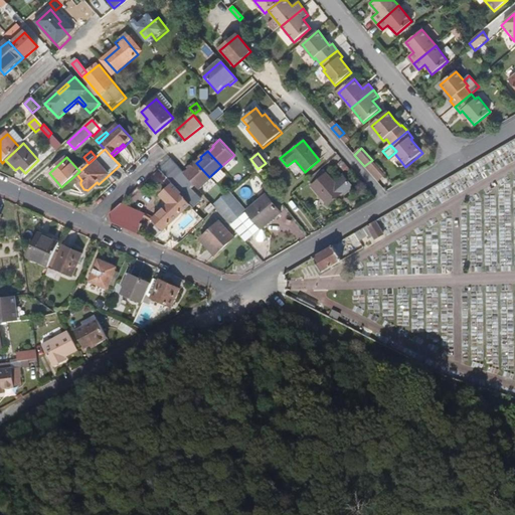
[(187,177),(184,174),(183,173),(171,160),(160,170),(174,185),(162,196),(168,203),(170,205),(161,214),(154,220),(164,231),(191,206),(181,195),(183,194),(177,187),(182,183),(187,177)]
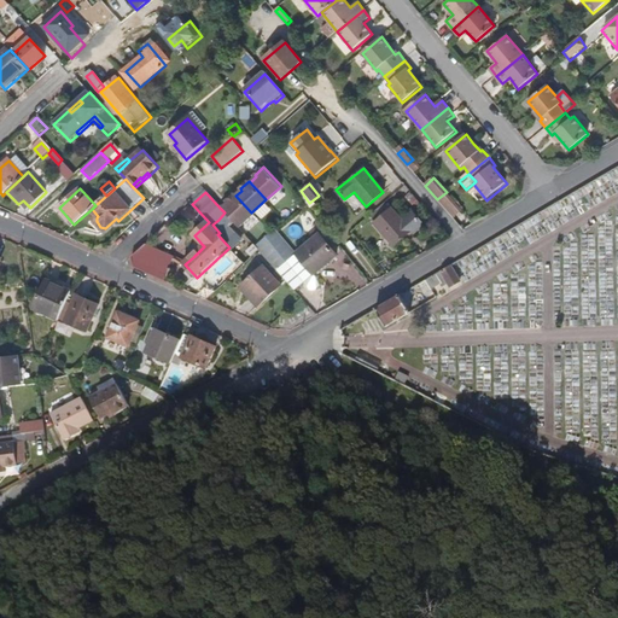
[(355,192),(347,199),(359,213),(366,207),(355,192)]
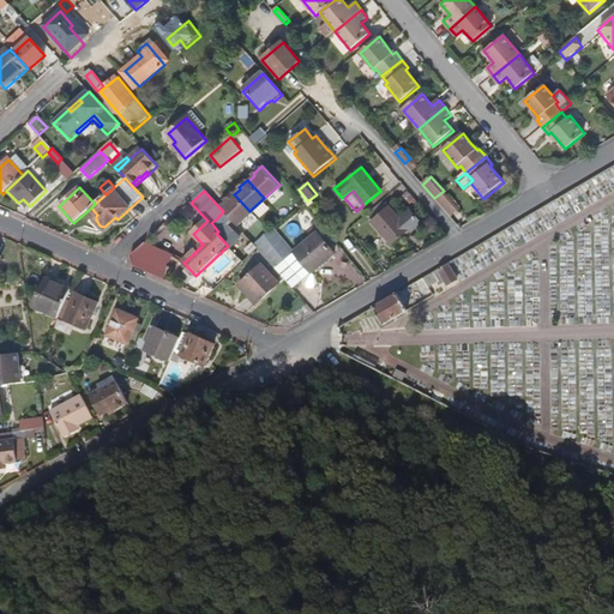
[(461,211),(444,191),(434,198),(452,217),(461,211)]
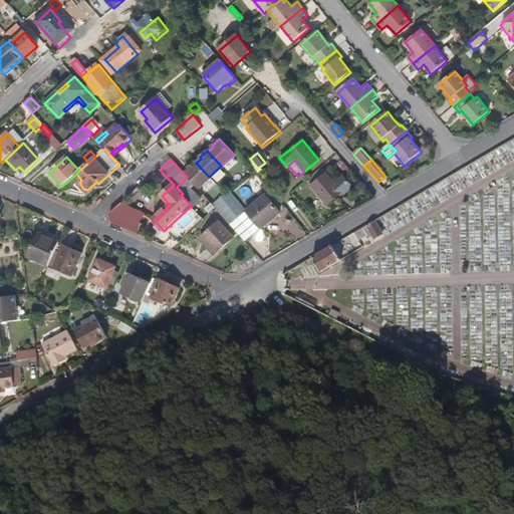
[(198,189),(209,177),(196,163),(195,162),(188,168),(189,170),(184,174),(187,177),(198,189)]
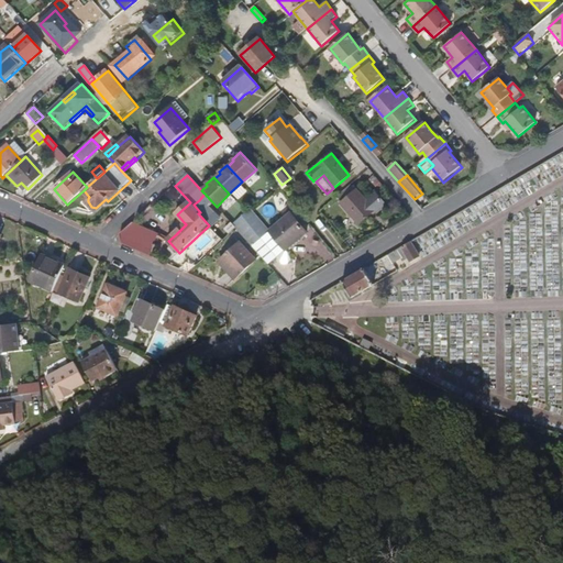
[(345,199),(359,188),(354,184),(341,195),(345,199)]
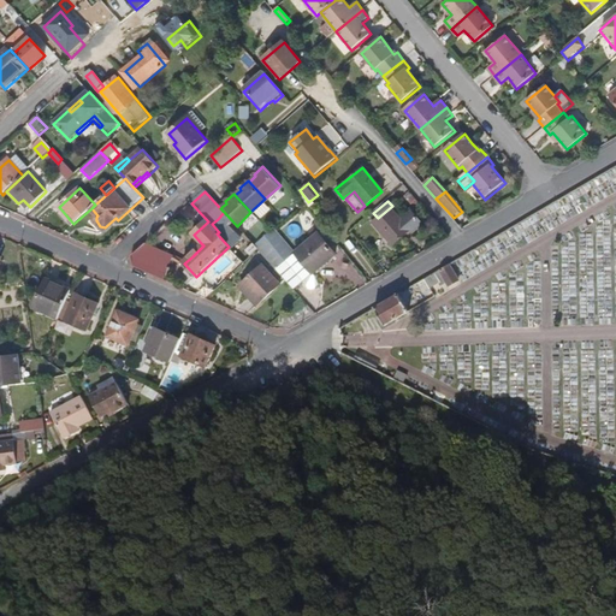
[(396,243),(424,219),(414,208),(404,217),(394,205),(392,206),(378,218),(375,219),(396,243)]
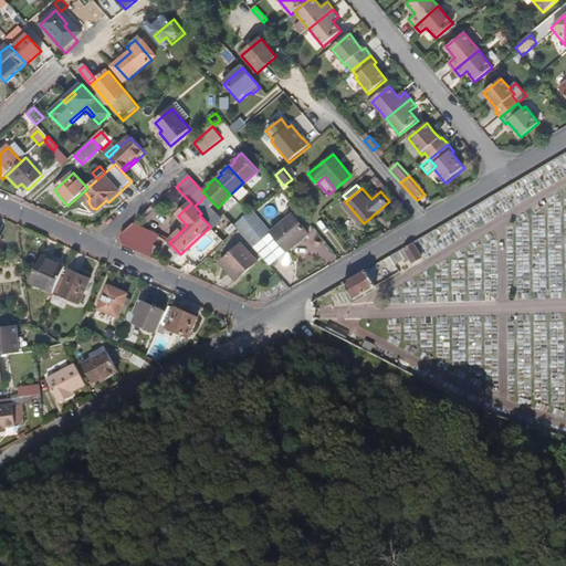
[(218,221),(200,201),(195,206),(201,213),(199,215),(210,227),(211,228),(218,221)]
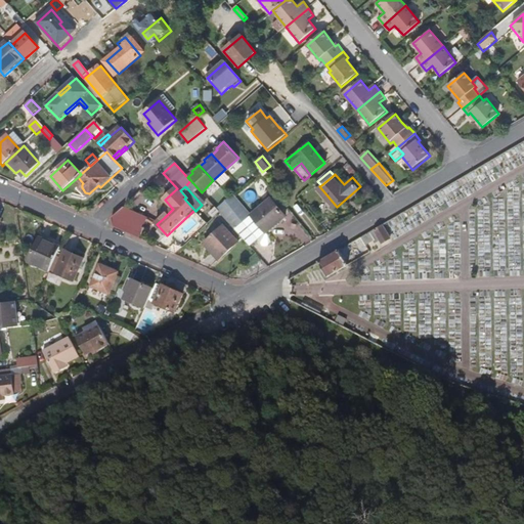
[(217,209),(221,214),(236,229),(237,228),(252,216),(234,195),(217,209)]
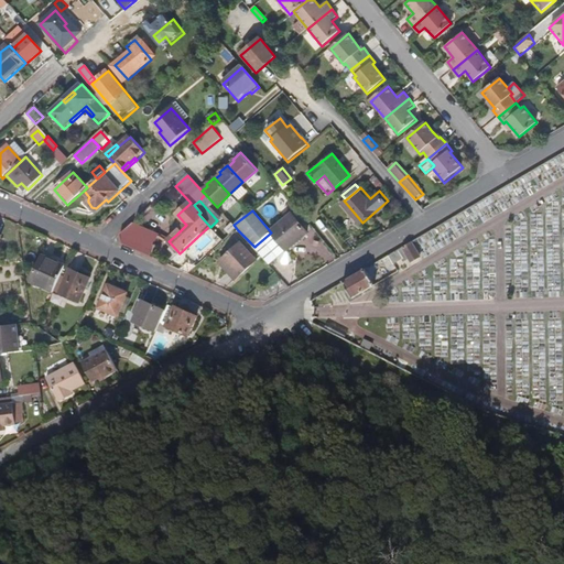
[(286,251),(308,234),(293,215),(271,232),(256,246),(270,264),(279,258),(283,263),(289,264),(293,261),(291,257),(286,251)]
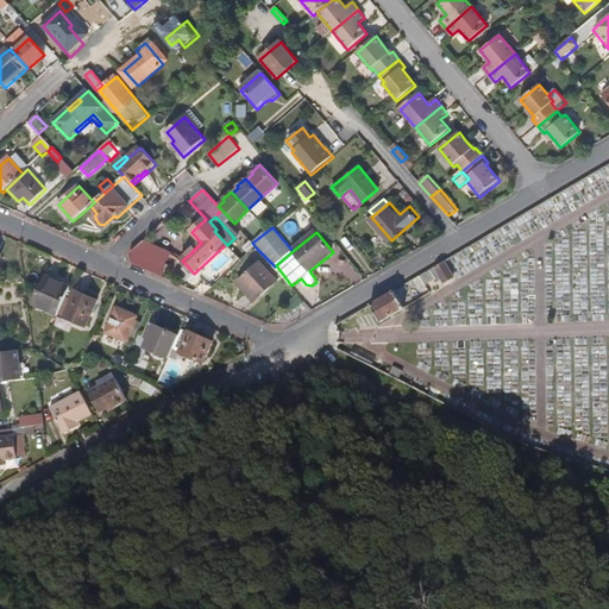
[(167,264),(171,255),(145,240),(131,253),(132,264),(162,277),(168,265),(167,264)]
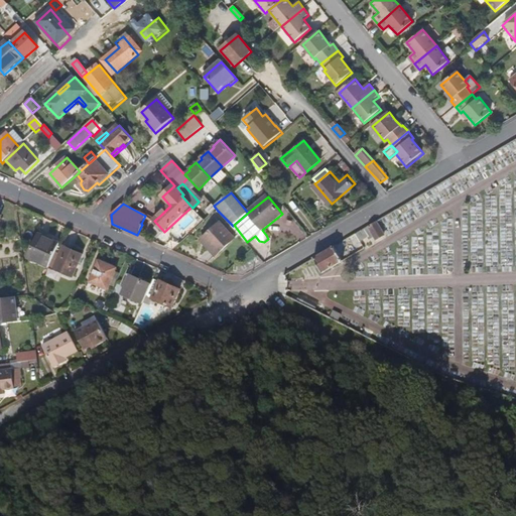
[(161,215),(170,206),(168,204),(159,213),(161,215)]
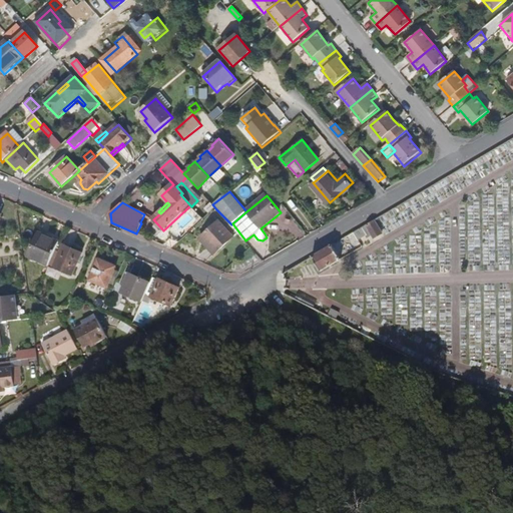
[(212,204),(204,211),(208,216),(216,209),(212,204)]
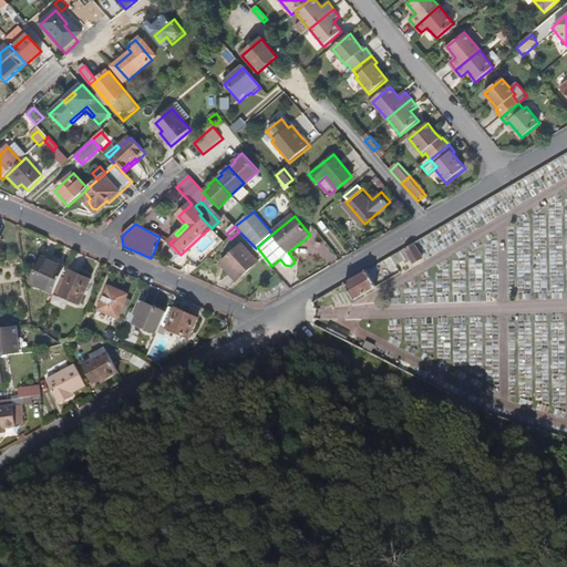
[(238,282),(259,263),(243,245),(222,264),(238,282)]
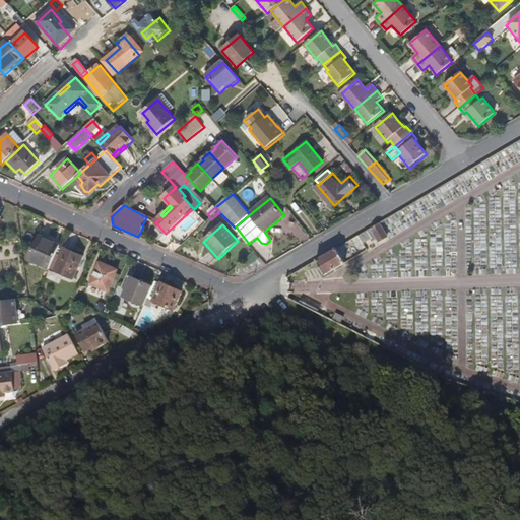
[(379,242),(387,238),(379,224),(359,237),(363,244),(371,239),(372,242),(378,239),(379,242)]
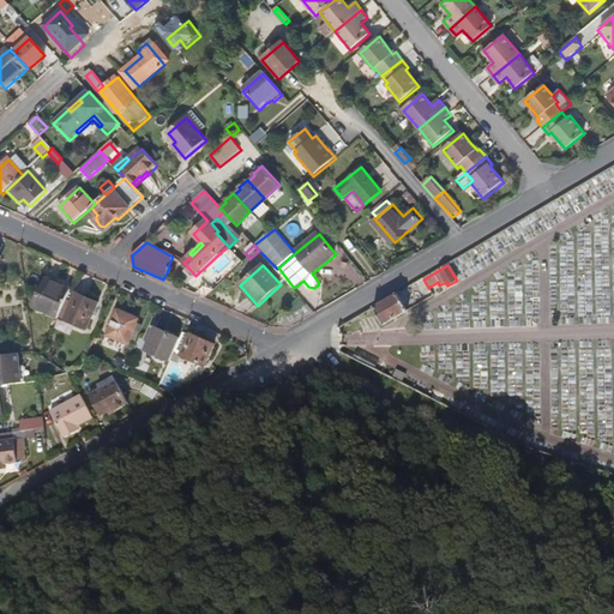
[(59,319),(71,292),(60,287),(48,281),(36,308),(59,319)]
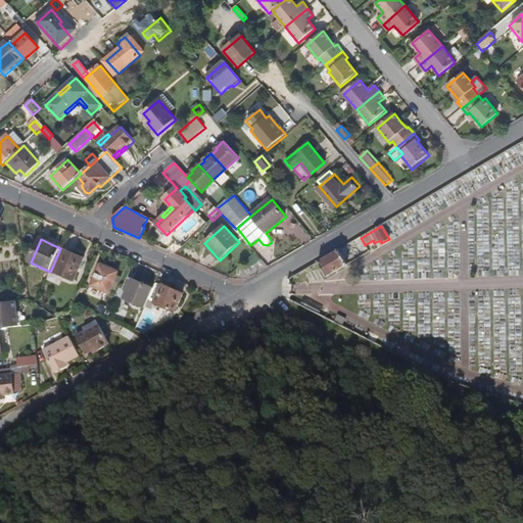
[(326,278),(347,266),(339,250),(318,263),(326,278)]
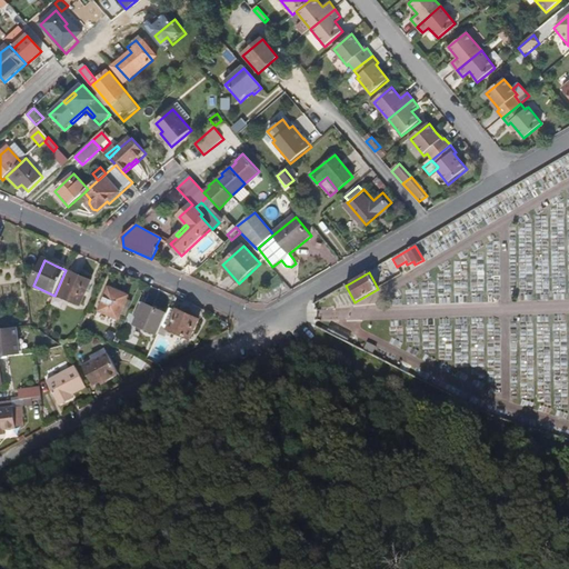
[(80,306),(91,283),(71,273),(60,296),(80,306)]
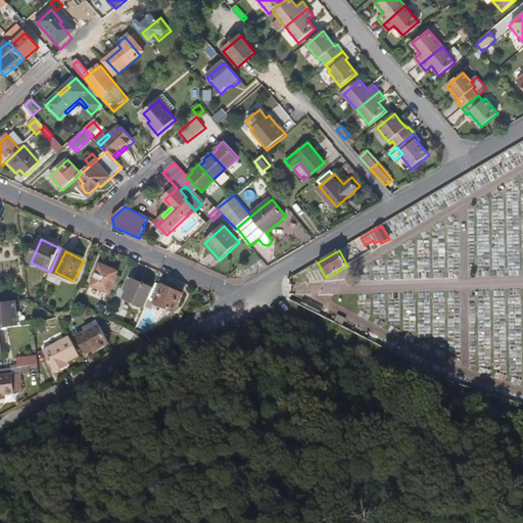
[(108,293),(117,272),(101,265),(92,286),(108,293)]
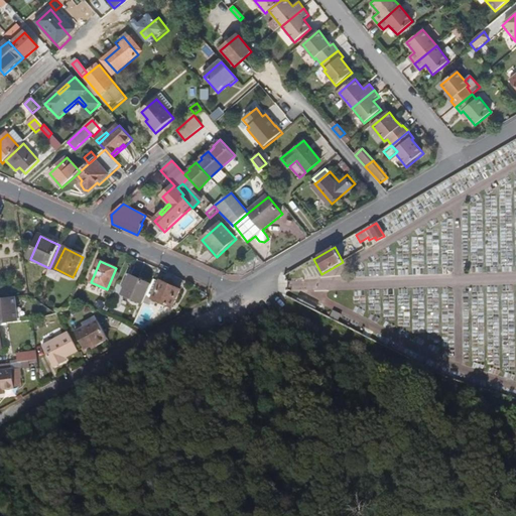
[(147,296),(152,285),(131,276),(131,278),(127,276),(123,287),(126,288),(123,295),(144,303),(147,296)]
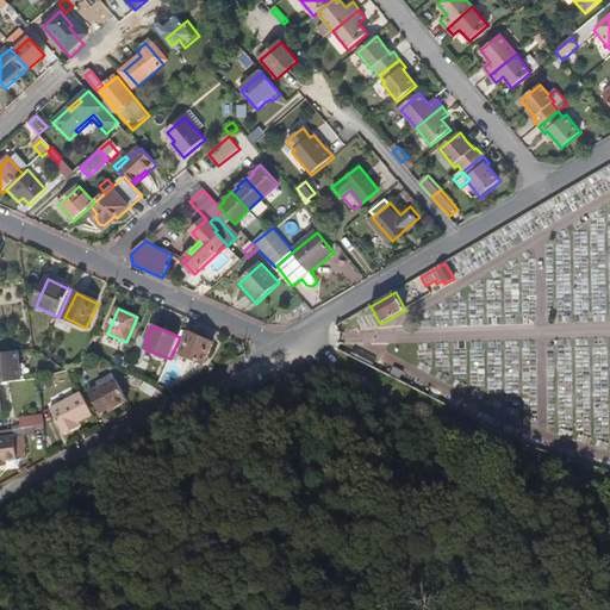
[(204,363),(213,342),(184,329),(180,337),(174,350),(204,363)]
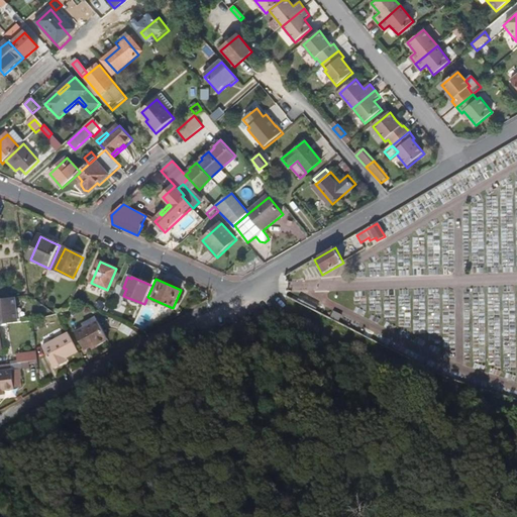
[(0,324),(17,323),(14,298),(0,299),(0,324)]
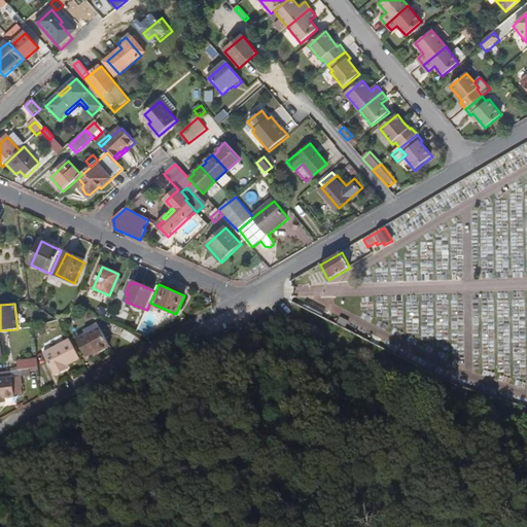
[(141,312),(135,309),(131,318),(137,321),(141,312)]
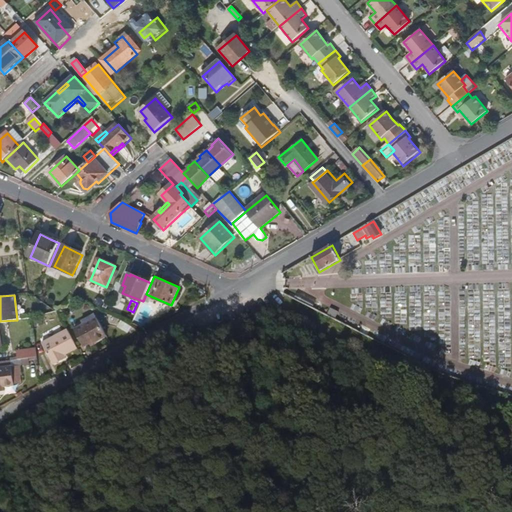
[(98,321),(96,316),(83,323),(85,325),(86,328),(98,321)]
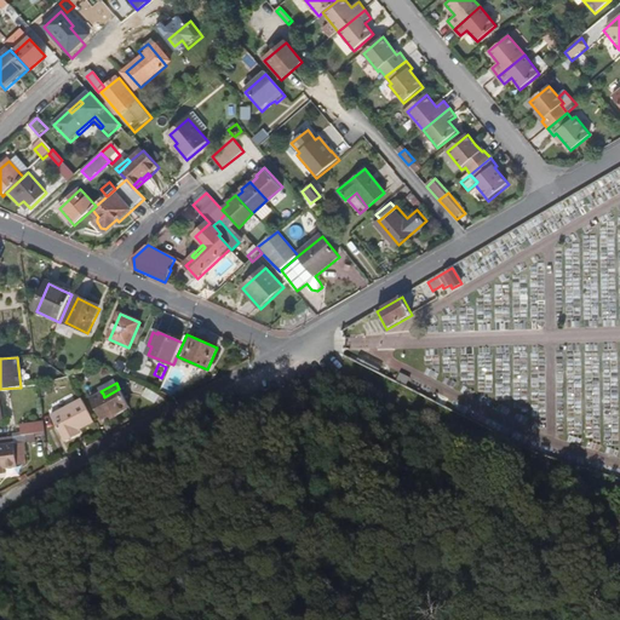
[(116,415),(130,408),(119,389),(104,397),(103,394),(91,400),(102,420),(115,413),(116,415)]
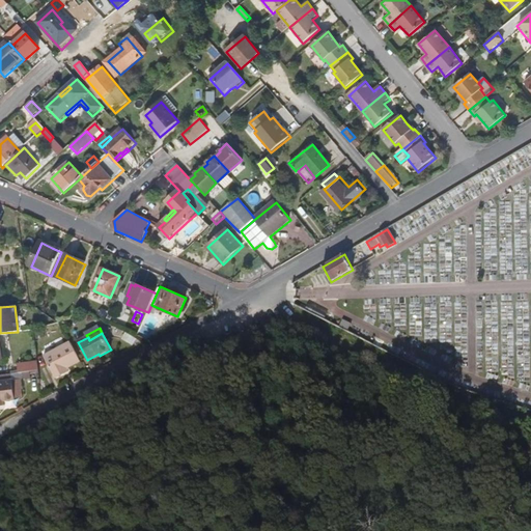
[(62,338),(42,345),(44,352),(64,343),(62,338)]
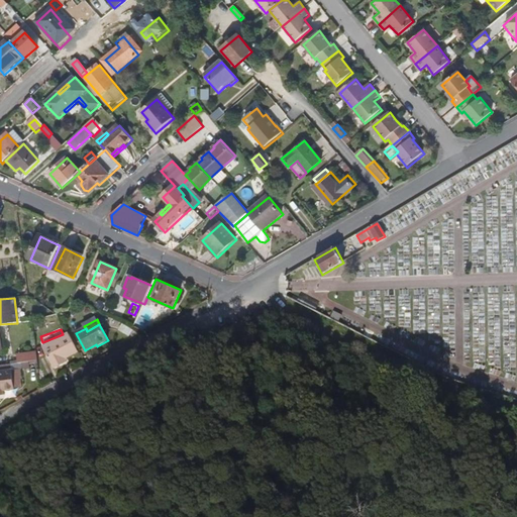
[(79,351),(69,333),(43,346),(56,369),(63,365),(62,360),(79,351)]
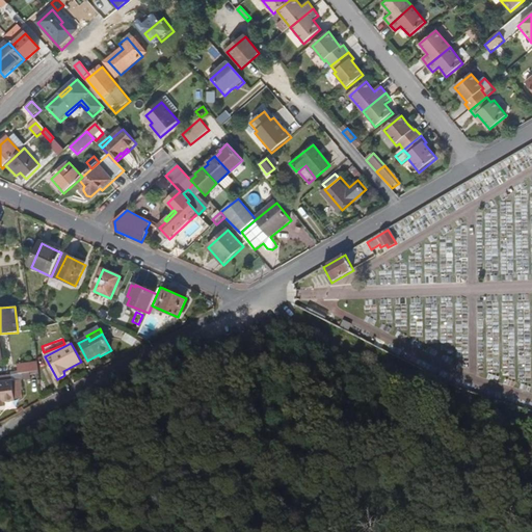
[(38,371),(37,362),(19,365),(20,374),(38,371)]
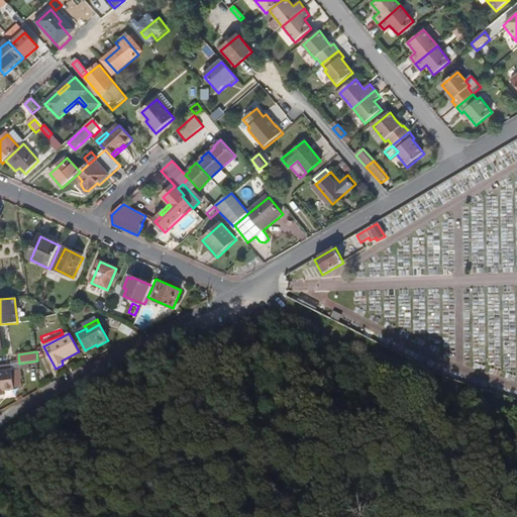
[(14,389),(12,372),(0,373),(0,395),(3,395),(3,390),(14,389)]
